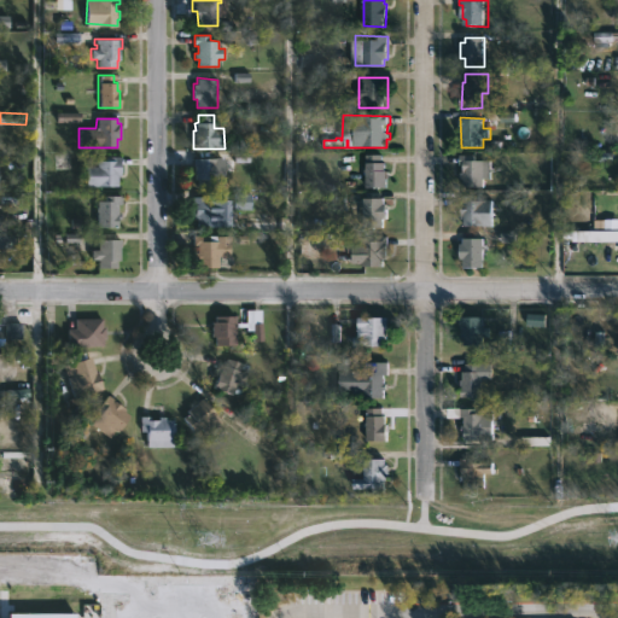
[(383,161),(386,162),(386,187),(366,187),(366,155),(383,155),(383,161)]
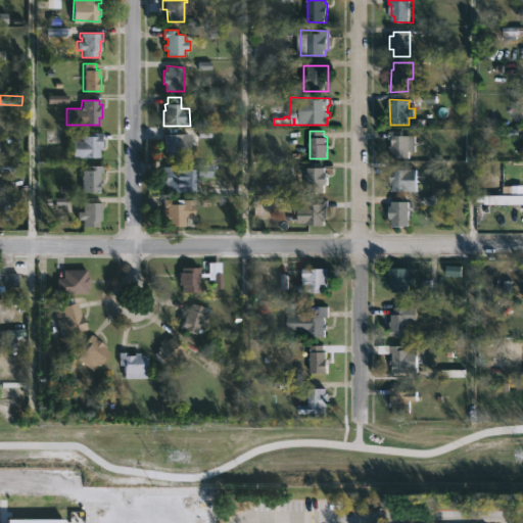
[(398,131),(398,135),(411,135),(412,158),(393,158),(392,152),(389,152),(389,146),(393,146),(393,139),(386,139),(386,131),(398,131)]
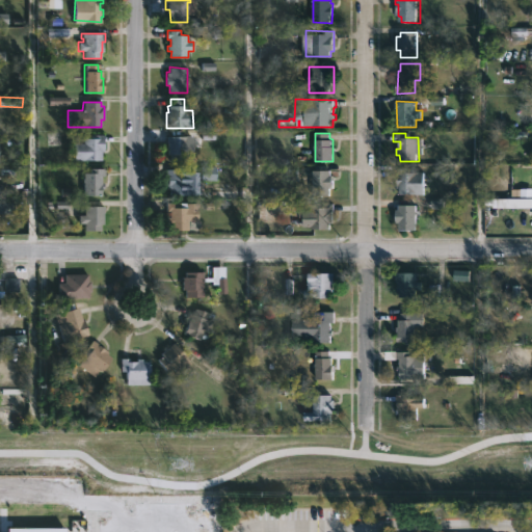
[(103,137),(103,152),(101,152),(101,160),(73,159),(74,142),(83,142),(83,138),(89,138),(89,134),(104,135),(103,137)]
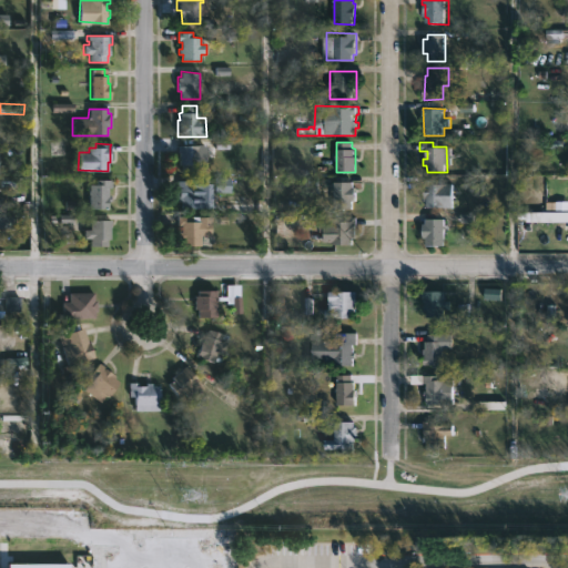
[(201,146),(201,156),(206,156),(206,165),(201,165),(201,173),(183,173),(183,166),(181,166),(181,154),(179,154),(179,146),(201,146)]
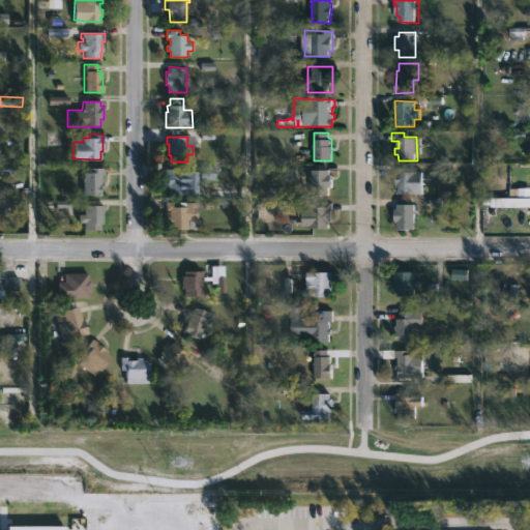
[(185,185),(184,194),(169,194),(169,187),(166,187),(165,165),(173,165),(172,172),(184,172),(183,185),(185,185)]
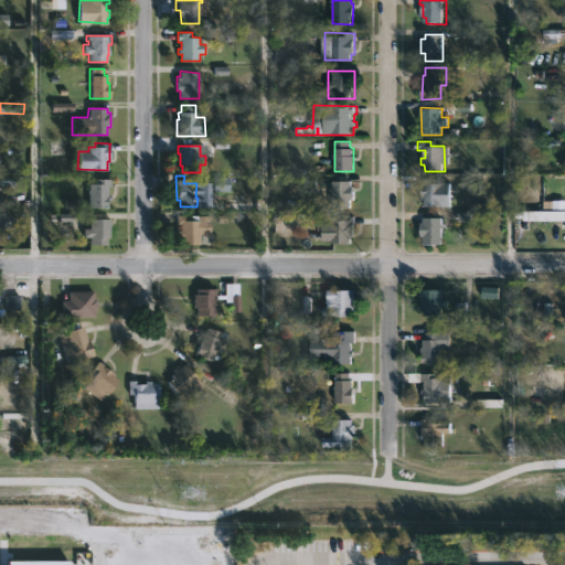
[(107,187),(107,194),(109,194),(109,203),(107,203),(107,208),(87,208),(87,184),(95,184),(95,179),(110,179),(110,187),(107,187)]
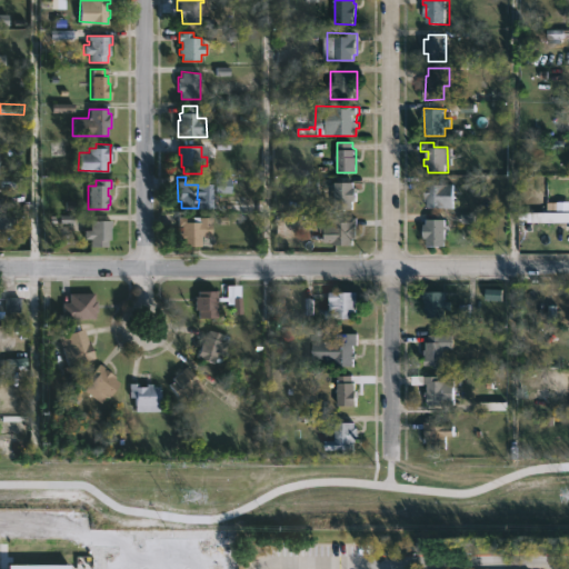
[(436,181),(437,185),(455,185),(455,207),(427,207),(427,202),(423,202),(422,181),(436,181)]
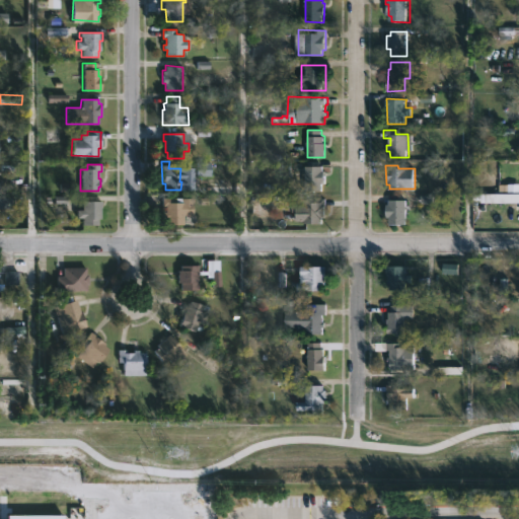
[(323,166),(323,170),(325,170),(325,184),(323,184),(323,191),(305,191),(305,166),(323,166)]
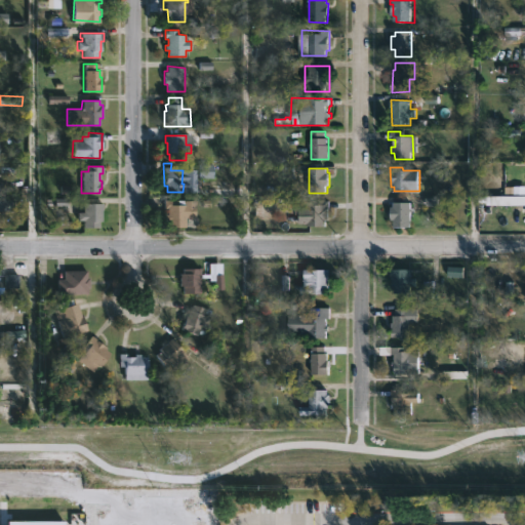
[(524,197),(524,206),(499,206),(499,197),(524,197)]
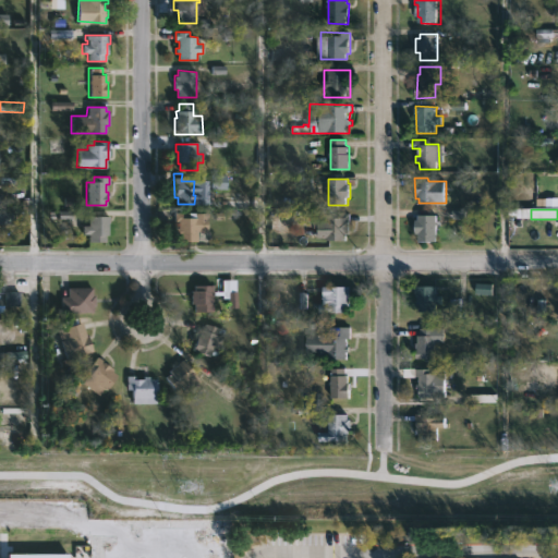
[(209,214),(209,243),(180,243),(180,235),(178,235),(179,222),(177,222),(177,213),(209,214)]
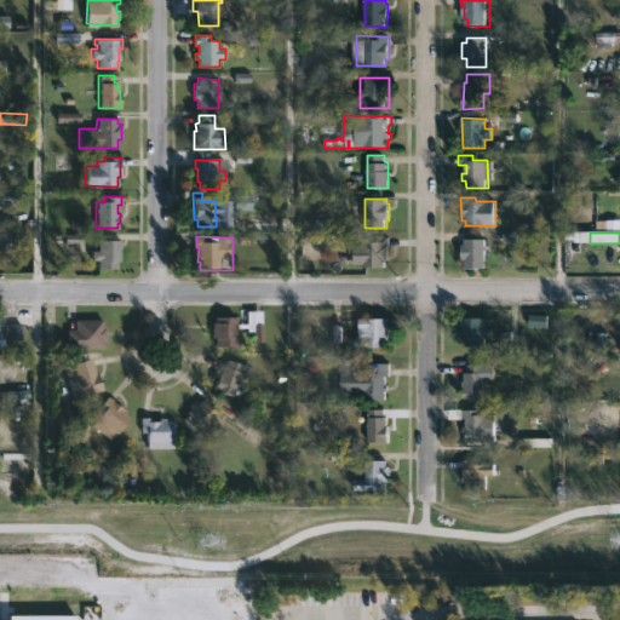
[(389,245),(389,262),(385,262),(385,268),(365,268),(365,264),(355,264),(355,253),(350,253),(350,247),(365,247),(365,241),(372,241),(372,237),(389,237),(389,245)]
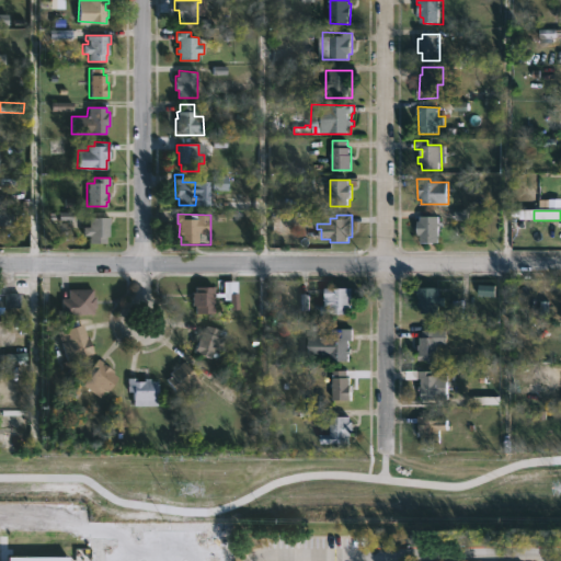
[(439,217),(439,222),(442,222),(442,226),(439,226),(439,243),(422,243),(422,236),(418,236),(419,220),(421,220),(421,216),(439,217)]
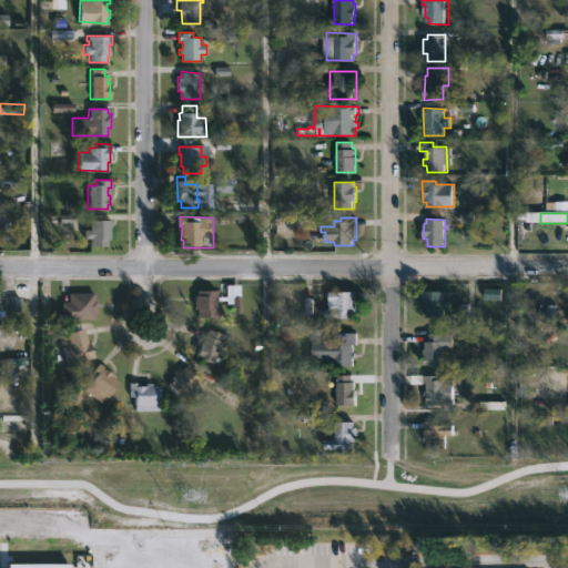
[(107,239),(107,245),(90,245),(90,239),(83,239),(83,230),(89,230),(89,221),(112,221),(112,229),(109,229),(109,239),(107,239)]
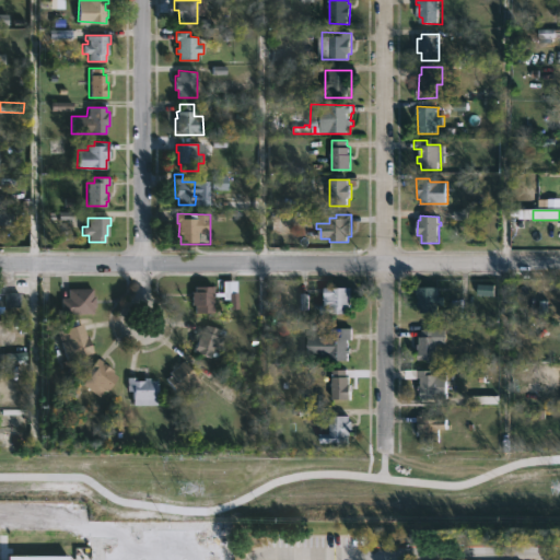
[(236,281),(237,311),(229,311),(229,300),(222,300),(222,296),(212,296),(212,314),(197,314),(197,305),(190,305),(190,292),(195,292),(195,287),(213,287),(213,293),(222,293),(222,281),(236,281)]
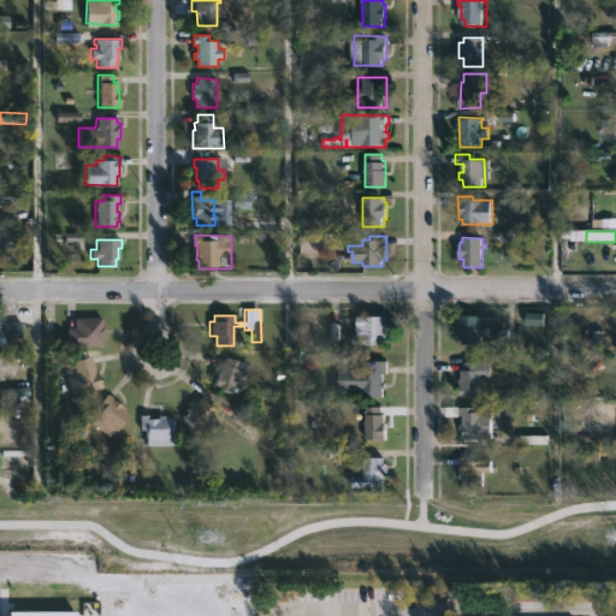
[(0,314),(10,314),(10,320),(22,320),(22,337),(7,337),(7,323),(0,321),(0,314)]
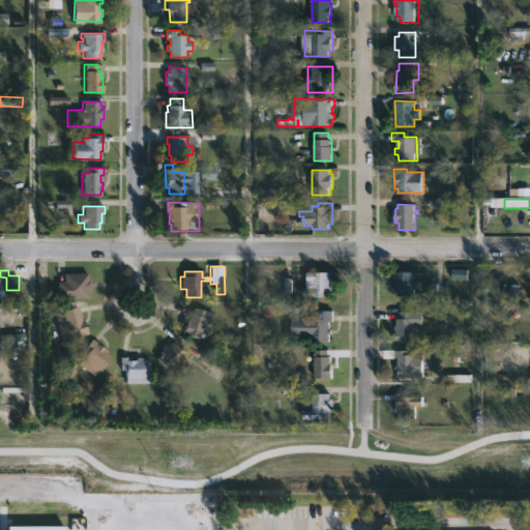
[(88,281),(88,289),(84,288),(83,297),(58,296),(58,270),(85,271),(85,276),(88,276),(88,281)]
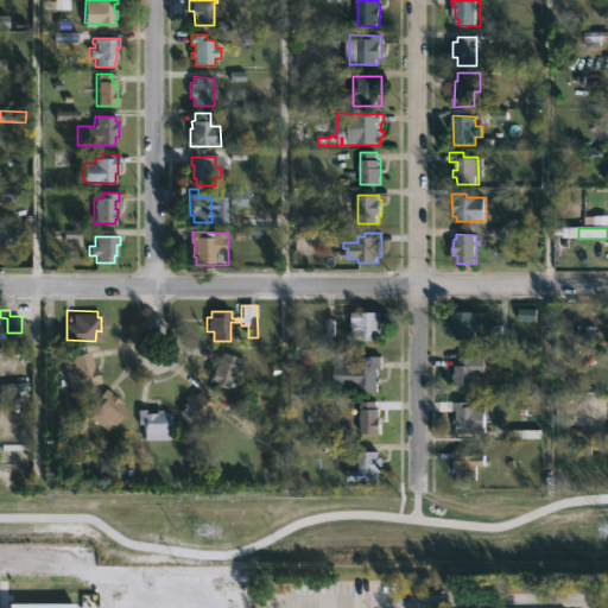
[(480,315),(480,321),(486,321),(486,330),(479,330),(479,339),(461,339),(461,331),(457,331),(458,310),(480,310),(480,315)]
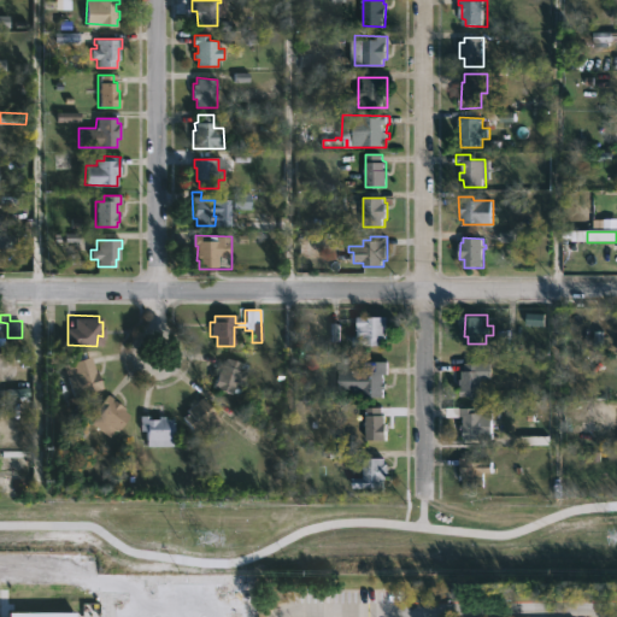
[(388,317),(387,339),(385,339),(385,346),(365,346),(365,338),(359,338),(359,328),(365,328),(364,317),(388,317)]
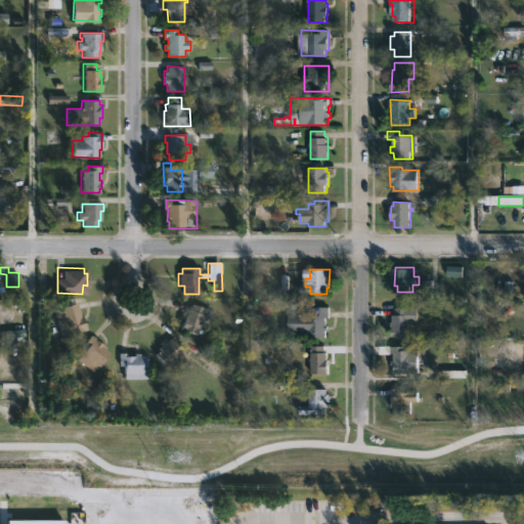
[(80,308),(88,330),(63,337),(64,342),(57,344),(55,338),(62,336),(54,309),(78,302),(80,308)]
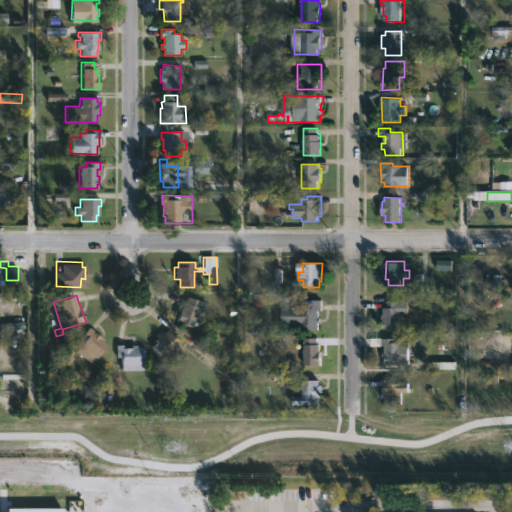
[(206,303),(204,307),(199,306),(199,307),(206,309),(202,321),(195,319),(193,327),(185,325),(184,327),(180,326),(181,323),(176,322),(183,303),(186,303),(188,297),(206,303)]
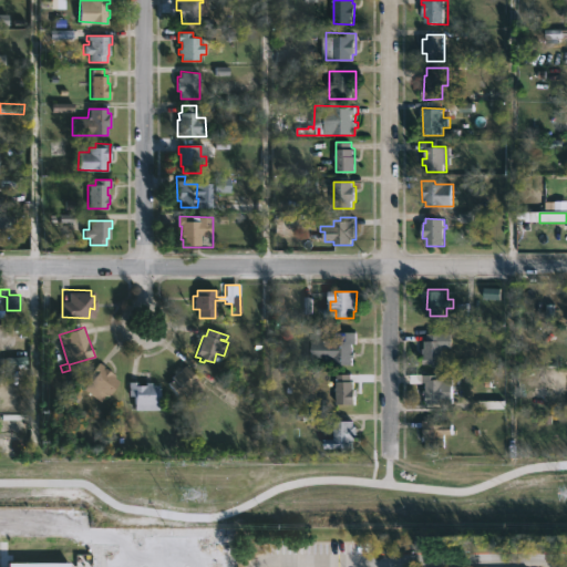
[(353,344),(354,352),(357,352),(357,358),(353,358),(353,366),(336,366),(336,362),(312,362),(312,341),(336,341),(336,333),(357,332),(357,344),(353,344)]
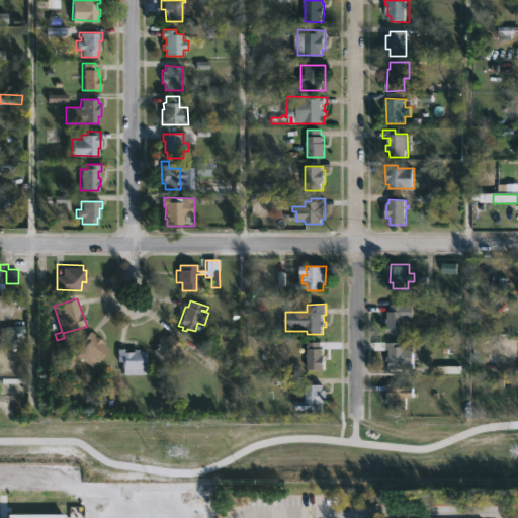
[(404,333),(386,333),(386,319),(389,319),(389,312),(391,312),(391,306),(404,306),(404,333)]
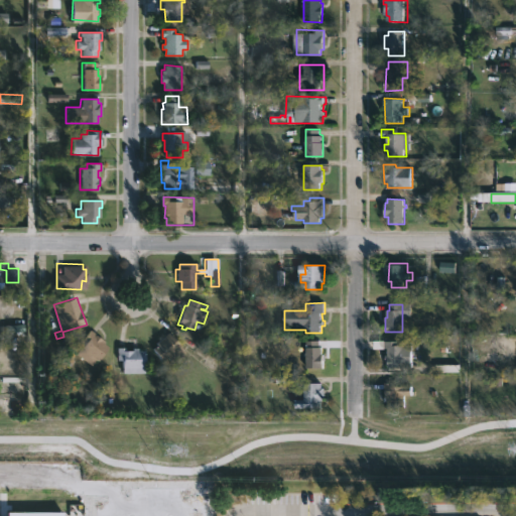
[(93,336),(96,335),(105,342),(104,344),(108,347),(98,361),(96,360),(91,366),(76,354),(86,343),(82,340),(90,331),(94,334),(93,336)]
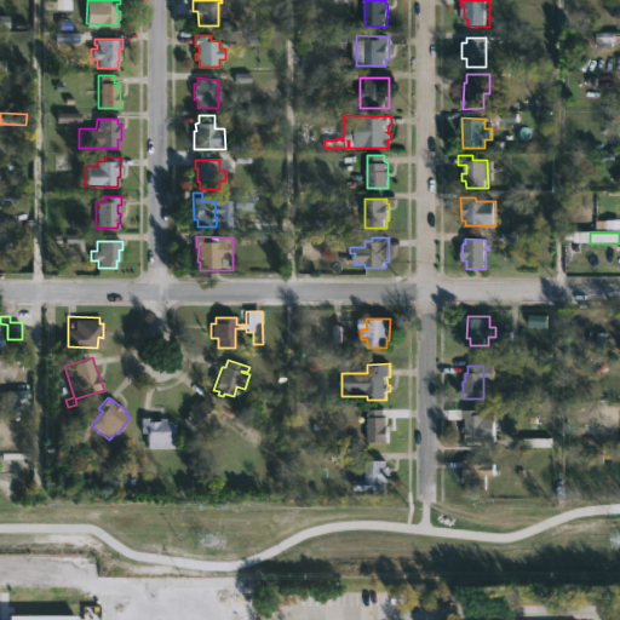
[(223,425),(213,434),(210,430),(204,435),(200,430),(194,435),(182,419),(188,415),(187,413),(204,400),(223,425)]
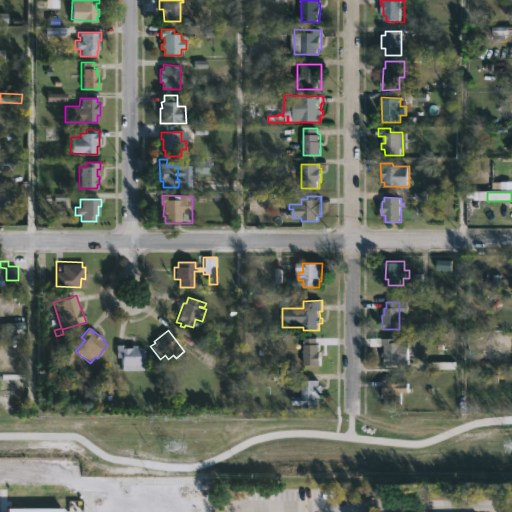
[(317,344),(320,345),(321,367),(304,367),(304,338),(317,338),(317,344)]
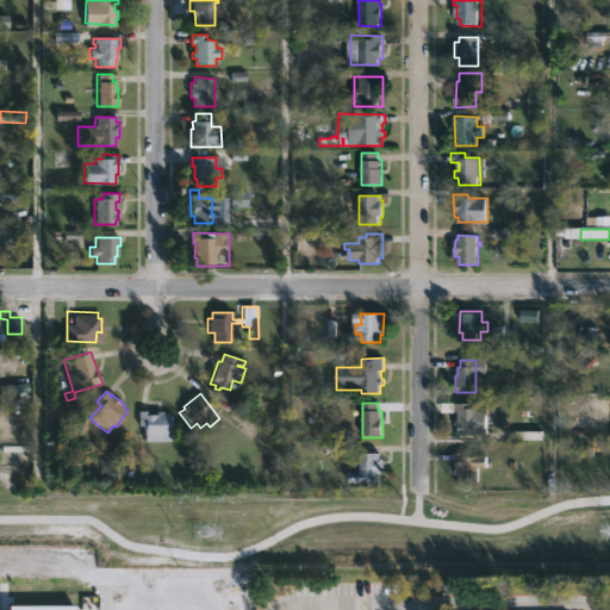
[(479,404),(479,408),(487,409),(487,435),(462,435),(462,436),(459,436),(459,433),(456,433),(456,428),(459,427),(456,427),(458,412),(454,412),(454,403),(479,404)]
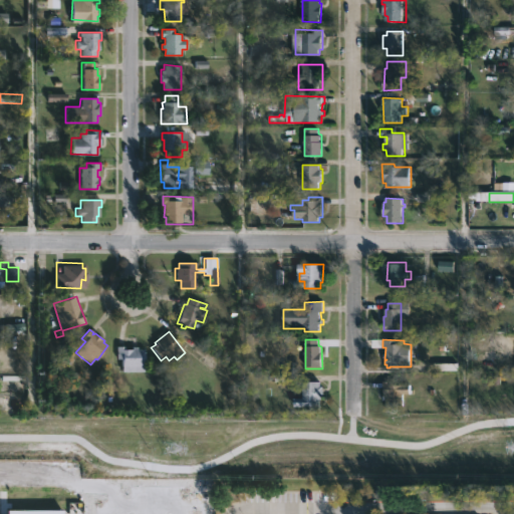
[(137,346),(137,348),(144,348),(144,371),(121,372),(121,359),(116,359),(116,346),(125,346),(125,348),(137,346)]
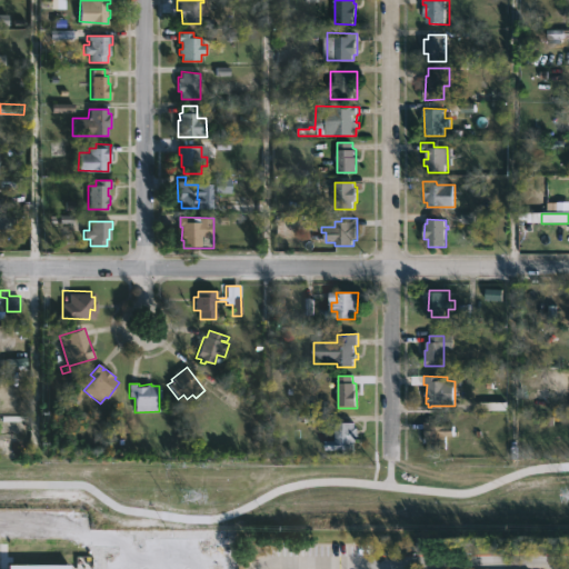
[(357,421),(357,427),(361,427),(361,441),(358,441),(358,448),(339,449),(338,421),(357,421)]
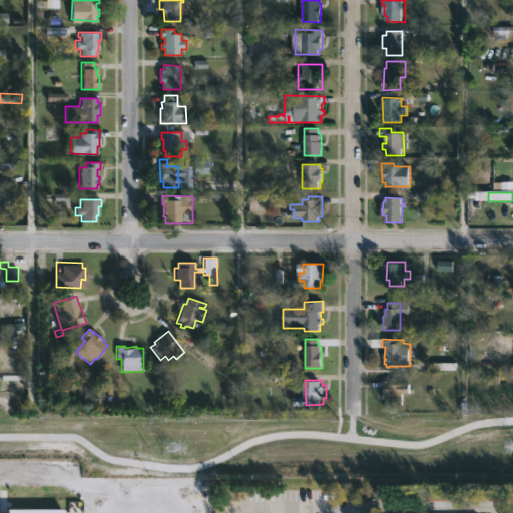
[(395,381),(395,385),(411,384),(411,387),(413,387),(413,393),(403,393),(403,405),(386,405),(386,400),(383,400),(384,388),(381,388),(381,381),(395,381)]
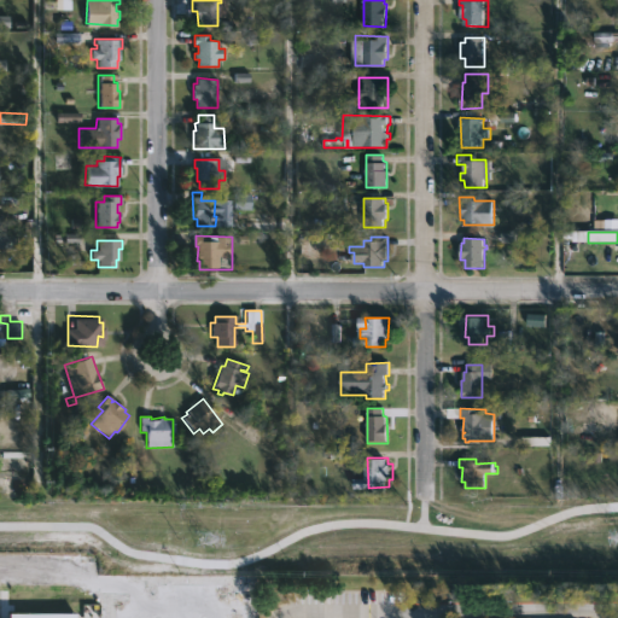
[(59,617),(3,617),(4,587),(66,587),(66,614),(59,614),(59,617)]
